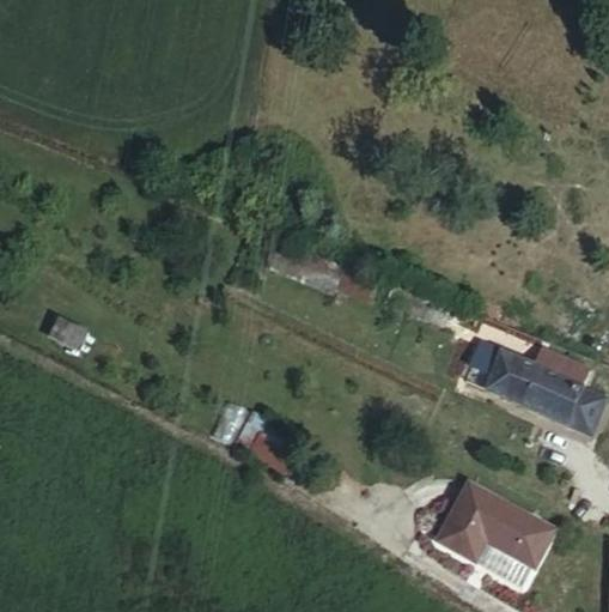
[(334,295),(335,290),(342,271),(281,247),(273,270),(334,295)]
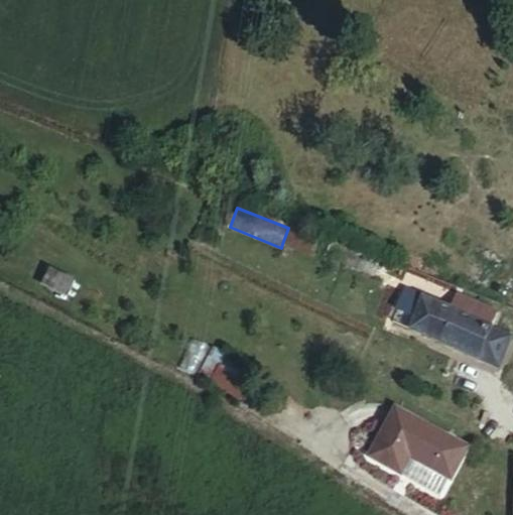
[(288,228),(282,244),(310,256),(316,240),(288,228)]
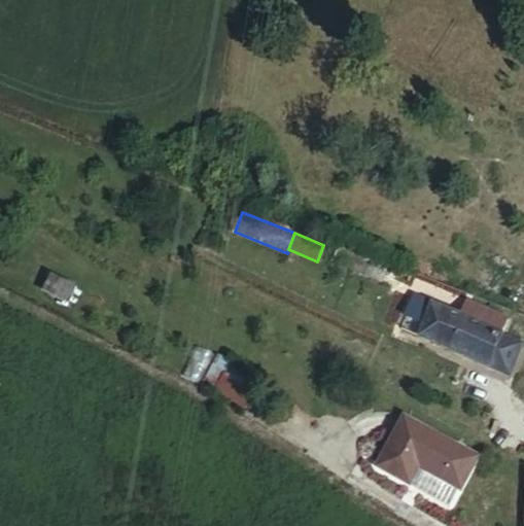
[(50,273),(42,288),(66,301),(74,285),(50,273)]
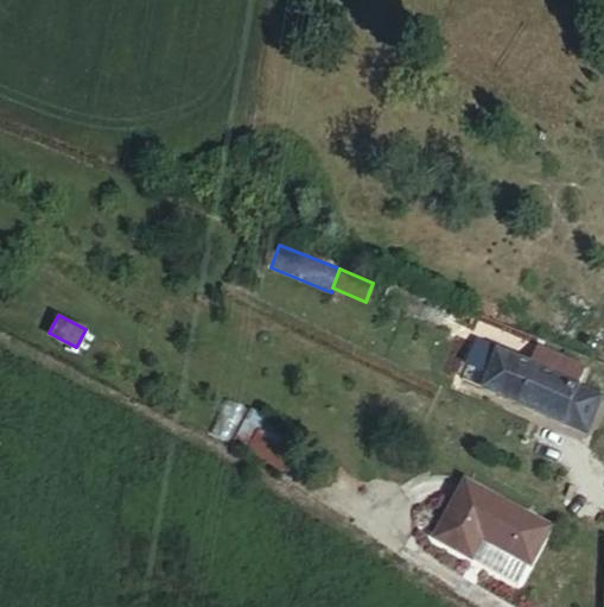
[(474,342),(464,365),(485,374),(479,387),(583,431),(598,397),(574,387),(528,366),(474,342)]
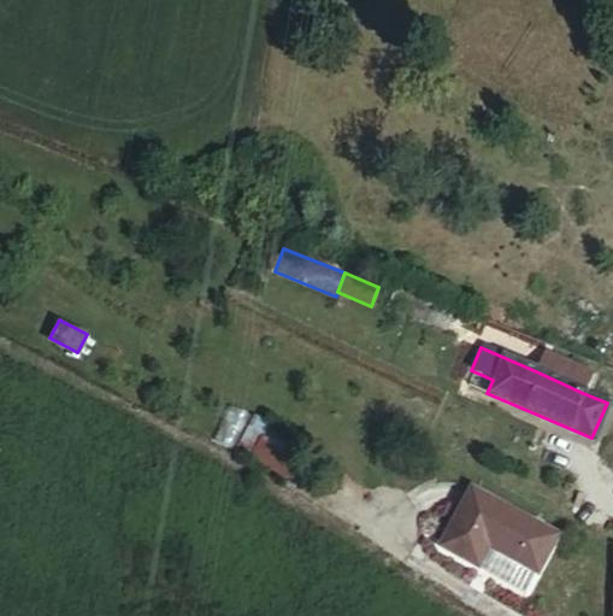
[(544,355),(536,371),(583,393),(591,374),(544,355)]
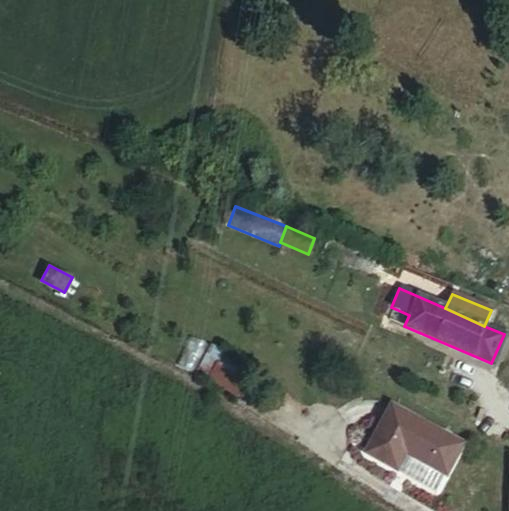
[(409,315),(391,307),(387,318),(404,326),(409,315)]
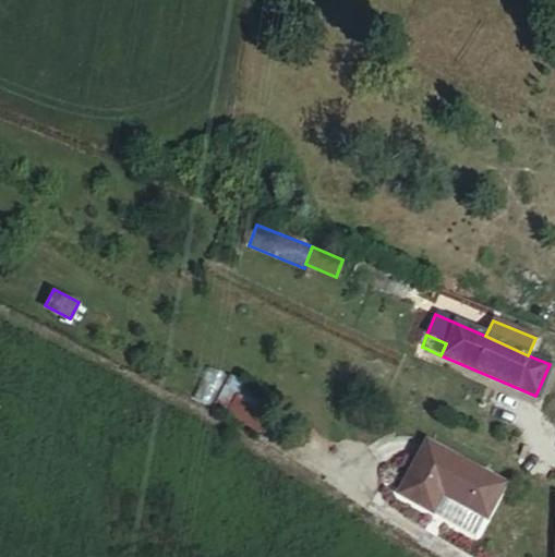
[(236,371),(213,403),(253,431),(275,398),(236,371)]
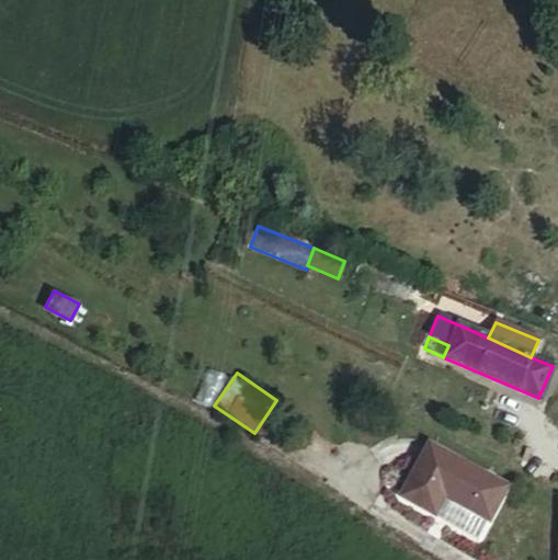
[(443,495),(454,500),(470,465),(432,446),(406,499),(433,514),(443,495)]
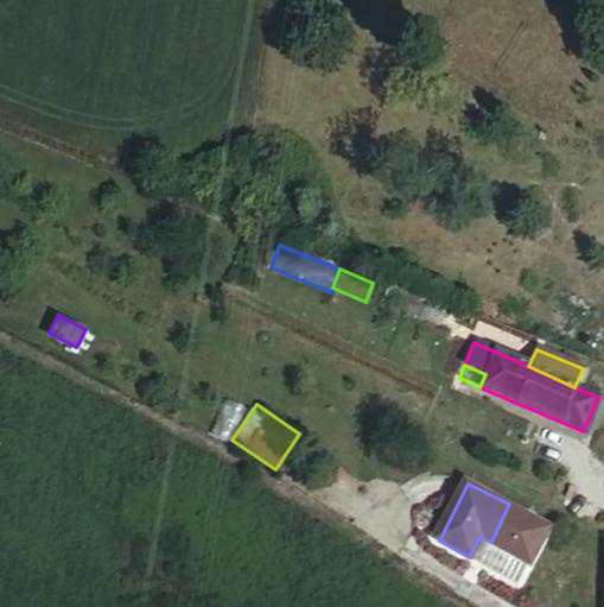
[(509,504),(491,542),(533,562),(552,525),(509,504)]
